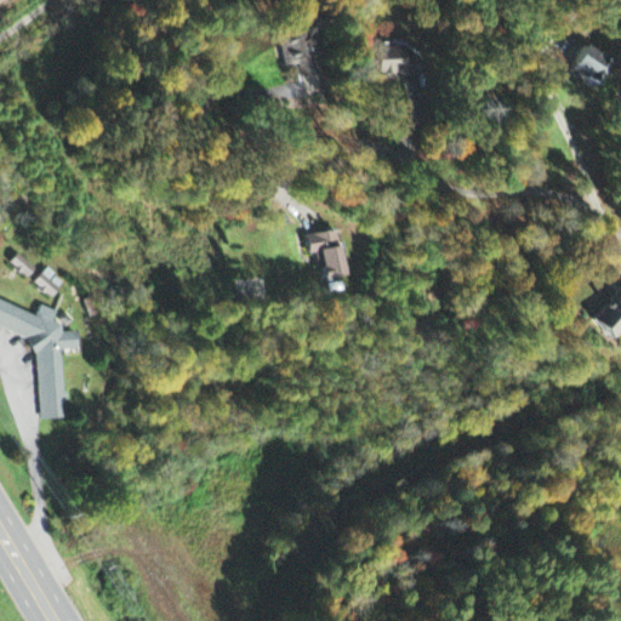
[(319,74),(309,38),(313,38),(306,12),(283,17),(288,35),(277,39),(285,70),(297,67),(301,79),(319,74)]
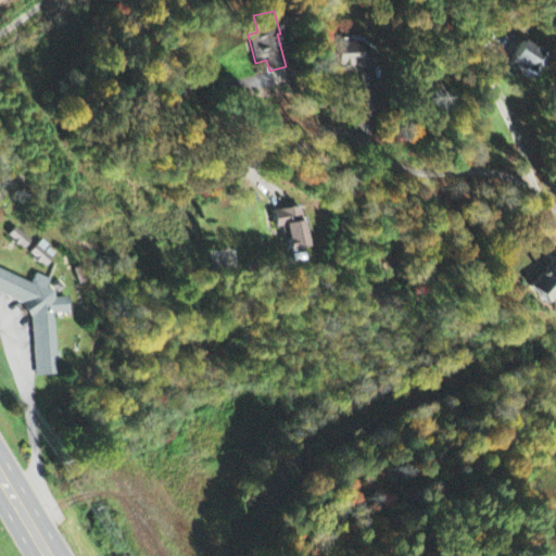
[(508,64),(532,77),(545,55),(521,41),(508,64)]
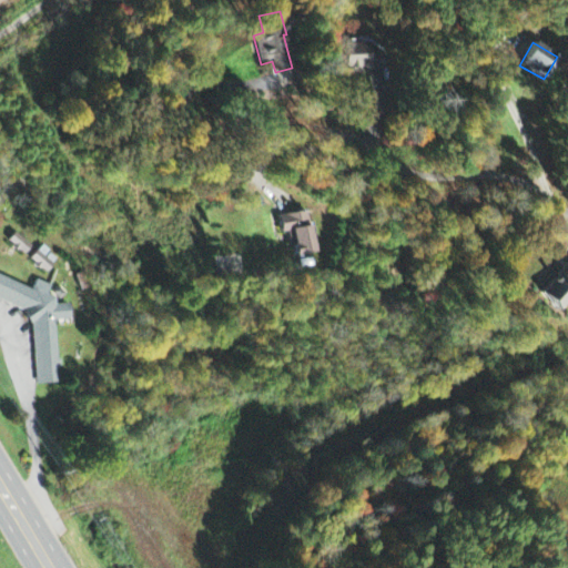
[(368,51),(368,43),(342,44),(343,71),(382,70),(382,51),(368,51)]
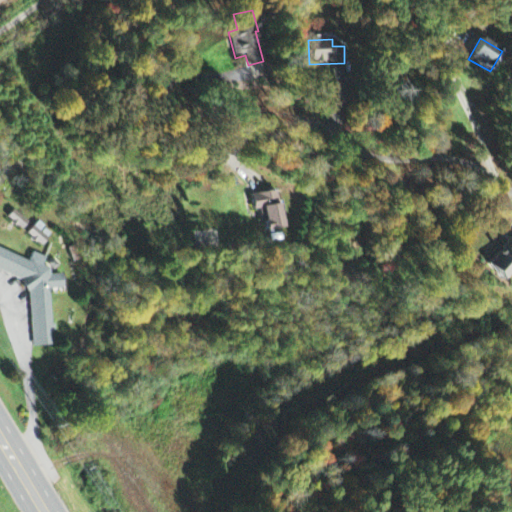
[(251,196),(253,212),(260,210),(263,232),(284,229),(278,191),(251,196)]
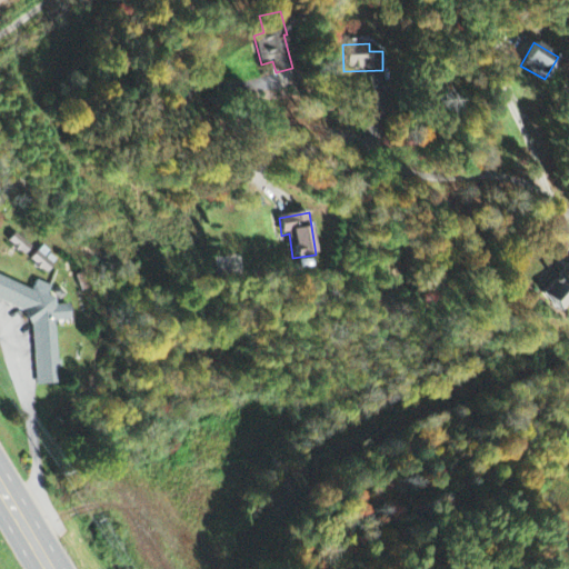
[(25,257),(32,248),(15,235),(8,243),(25,257)]
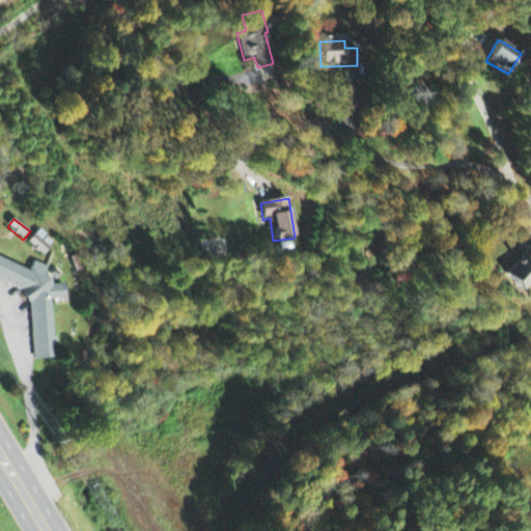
[(28,245),(45,256),(54,243),(38,230),(28,245)]
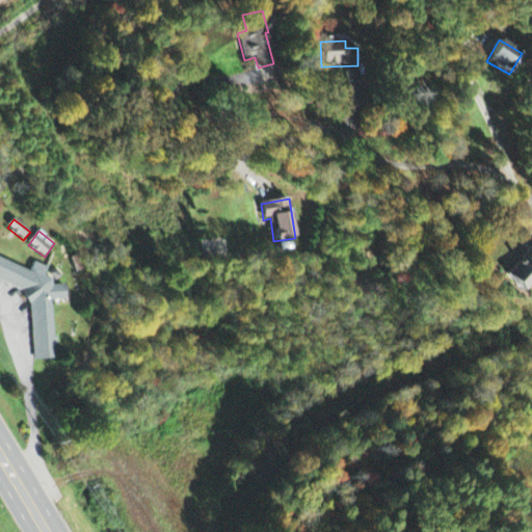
[(531,254),(506,277),(520,292),(531,281),(531,254)]
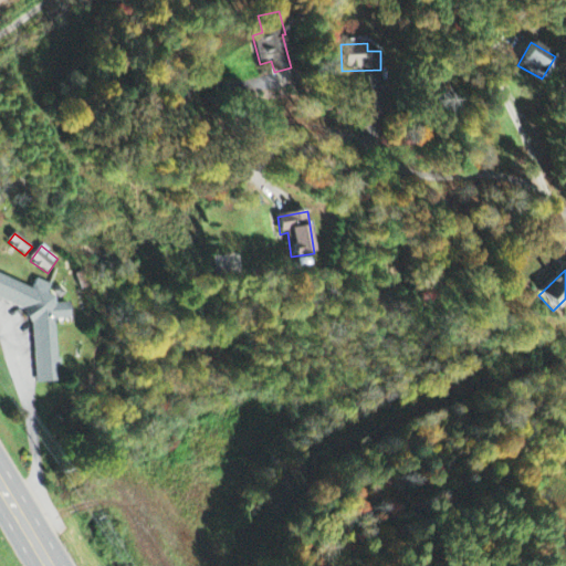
[(37,385),(60,383),(55,321),(70,320),(69,304),(56,305),(55,297),(48,295),(51,285),(37,280),(33,289),(0,275),(0,300),(31,312),(37,385)]
